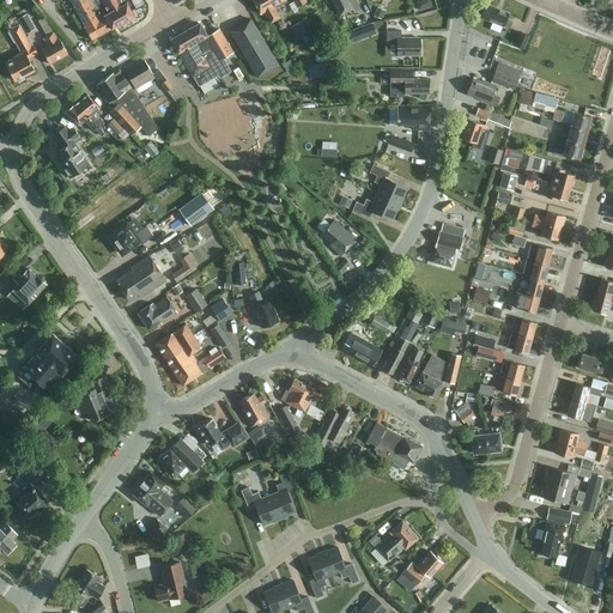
[(71,0),(76,7),(74,7),(85,26),(92,40),(93,40),(92,38),(111,28),(113,28),(134,16),(127,2),(123,5),(121,0),(71,0)]
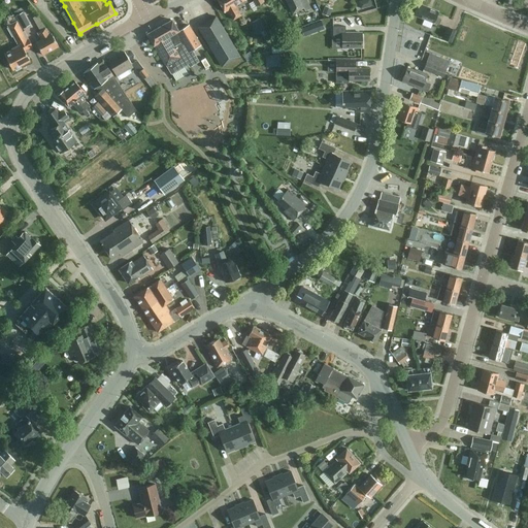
[(248,2),(246,0),(218,0),(225,12),(228,10),(234,20),(241,15),(235,5),(238,4),(240,6),(248,2)]
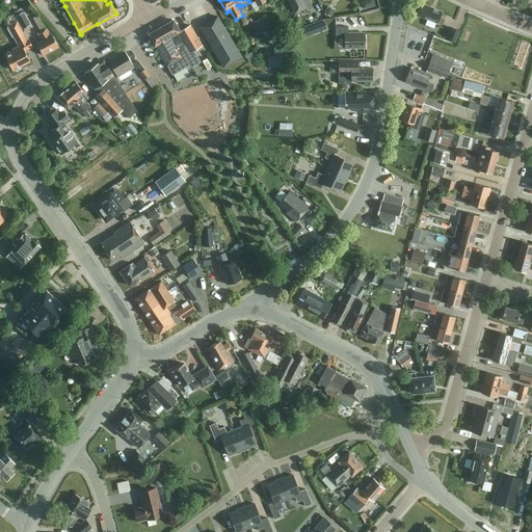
[(288,0),(295,14),(307,8),(308,11),(314,8),(309,0),(288,0)]
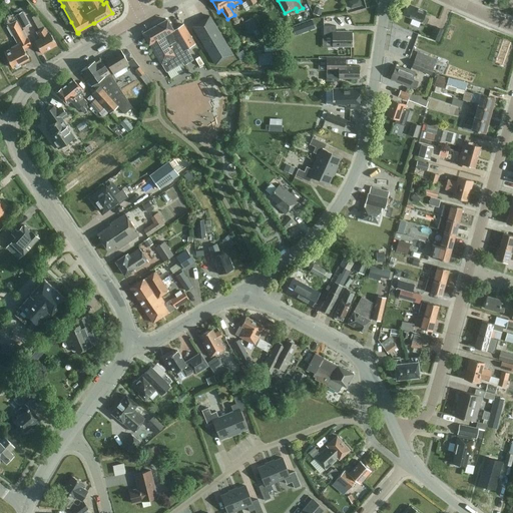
[(352,0),(348,1),(350,8),(358,6),(356,0),(352,0)]
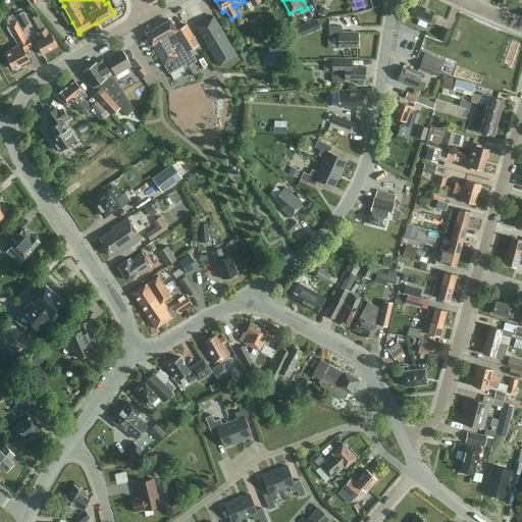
[(413,3),(409,14),(433,24),(435,19),(430,17),(432,11),(413,3)]
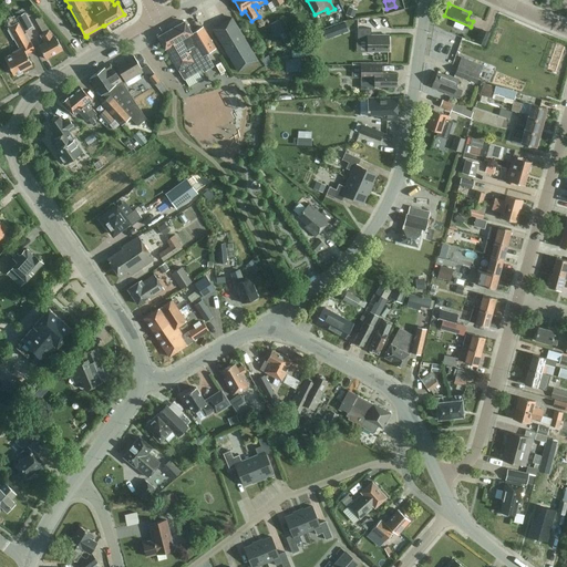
[(349,7),(346,14),(353,18),(357,9),(349,7)]
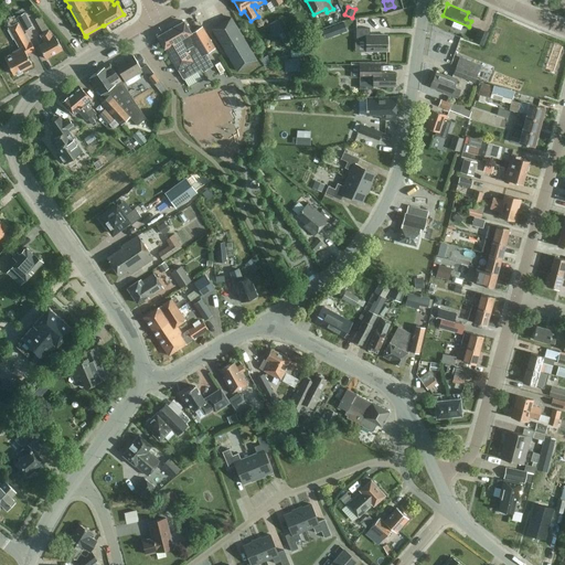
[(25,12),(22,14),(20,10),(14,12),(24,31),(32,27),(25,12)]
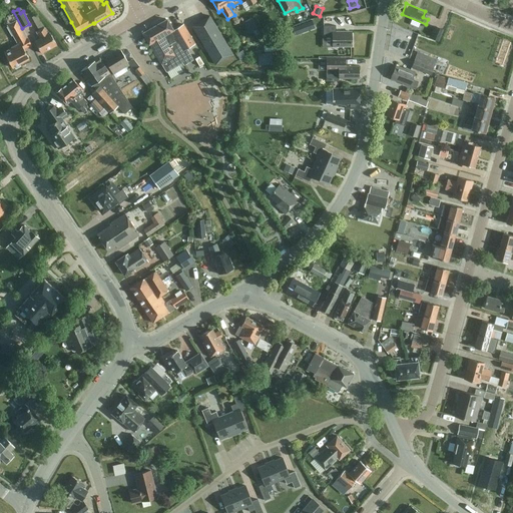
[(31,16),(37,29),(43,26),(36,13),(31,16)]
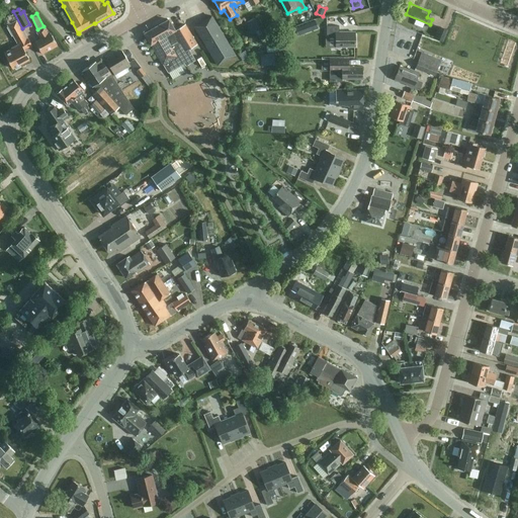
[(236,55),(212,16),(194,26),(218,65),(236,55)]
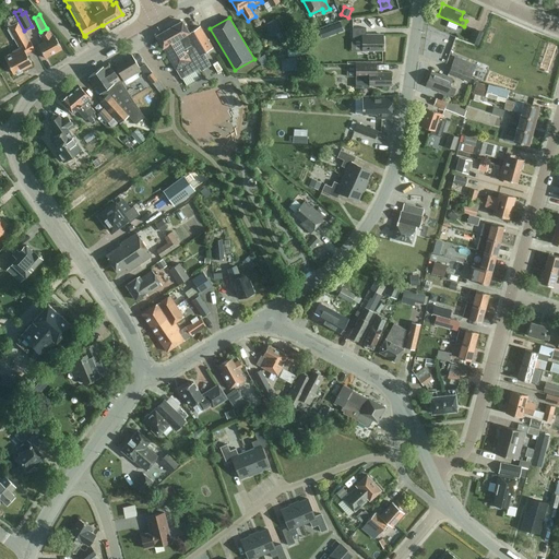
[(282,31),(275,20),(265,24),(272,36),(282,31)]
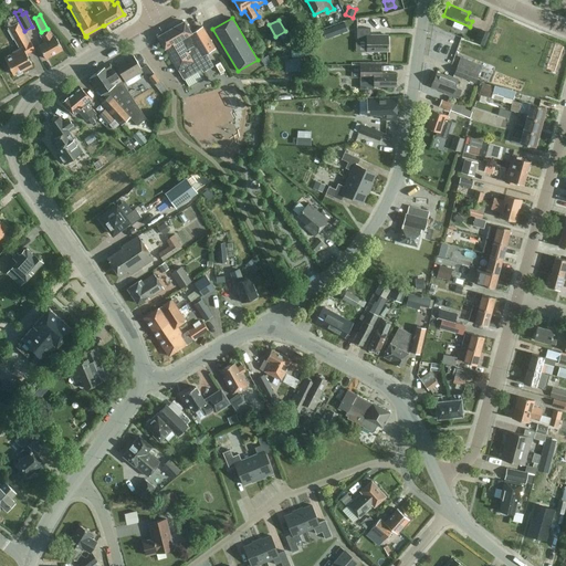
[(185,21),(158,37),(160,40),(165,49),(166,49),(180,74),(184,80),(185,80),(189,87),(202,80),(198,72),(201,70),(203,72),(213,66),(207,53),(216,49),(202,27),(191,33),(185,21)]
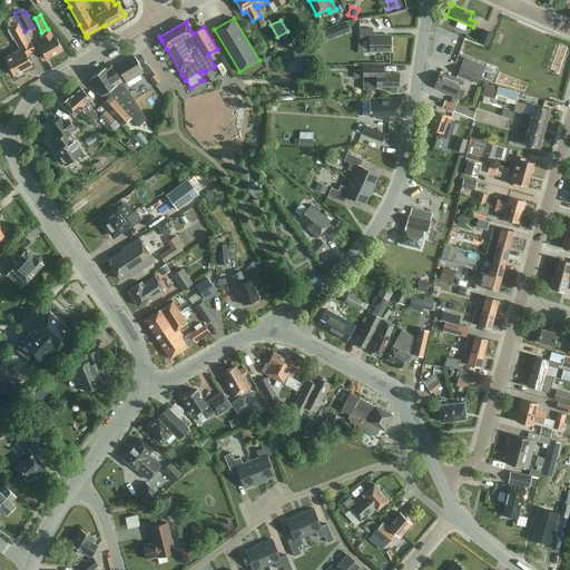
[(25,35),(19,23),(9,28),(21,49),(5,58),(15,75),(32,65),(27,55),(36,49),(27,33),(25,35)]
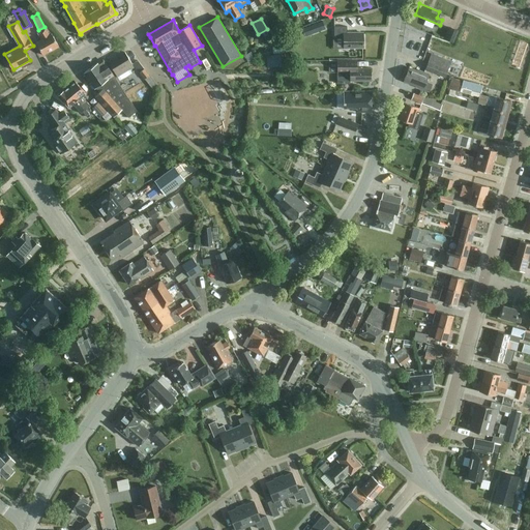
[(312,25),(302,28),(305,36),(315,33),(312,25)]
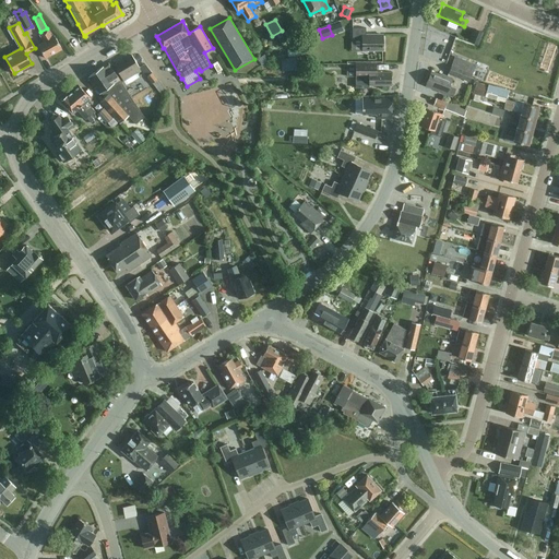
[(366,35),(366,27),(353,28),(353,39),(363,39),(363,50),(383,50),(383,34),(366,35)]
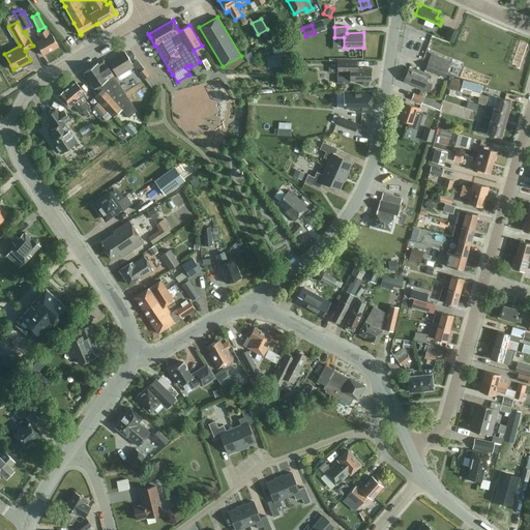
[(52,34),(50,35),(46,28),(38,33),(41,39),(36,42),(43,55),(59,47),(52,34)]
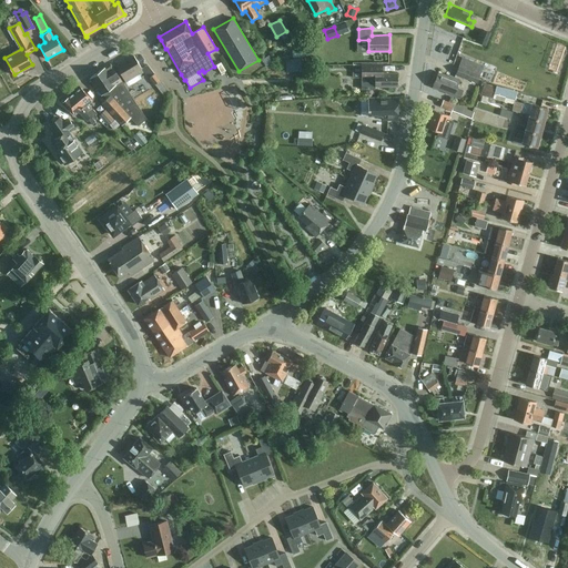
[(490,32),(484,30),(478,42),(485,44),(490,32)]
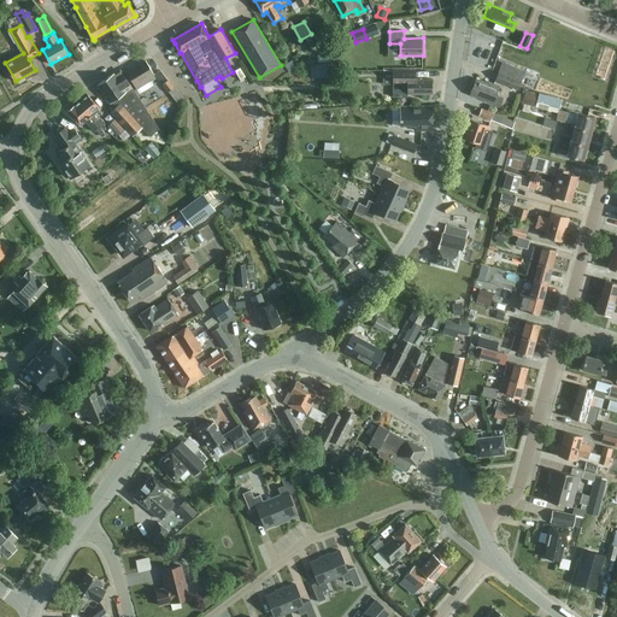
[(146,60),(127,72),(136,89),(152,80),(150,77),(154,75),(154,74),(146,60)]
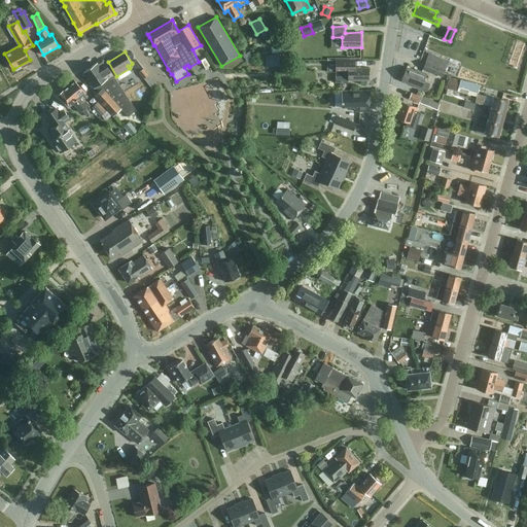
[(243,56),(246,62),(253,58),(249,51),(243,56)]
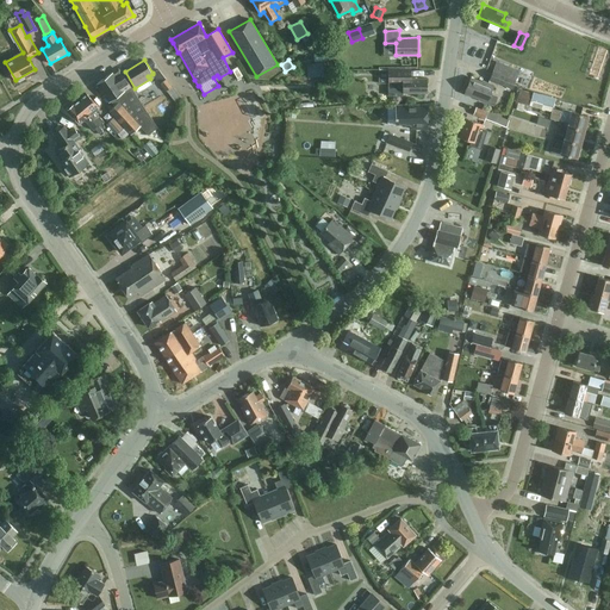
[(306,64),(309,79),(325,76),(323,62),(306,64)]
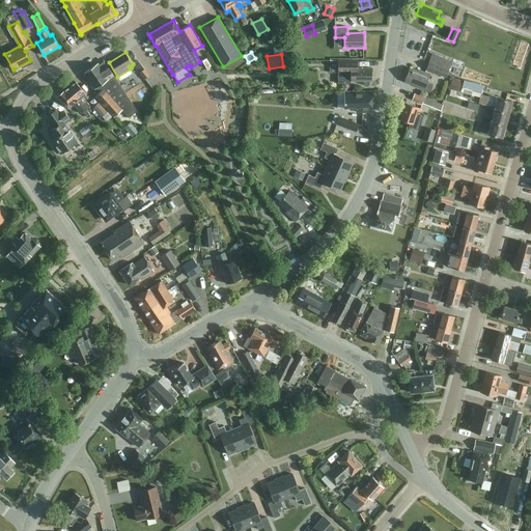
[(426,70),(446,77),(452,61),(432,54),(426,70)]
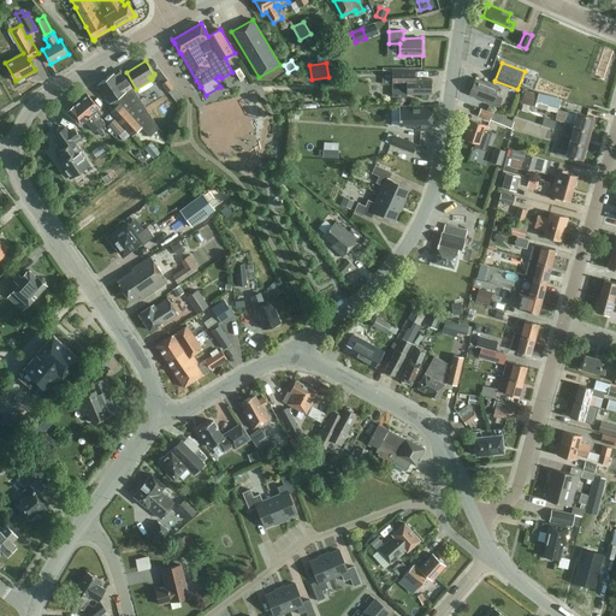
[(240,80),(246,77),(240,67),(235,71),(240,80)]
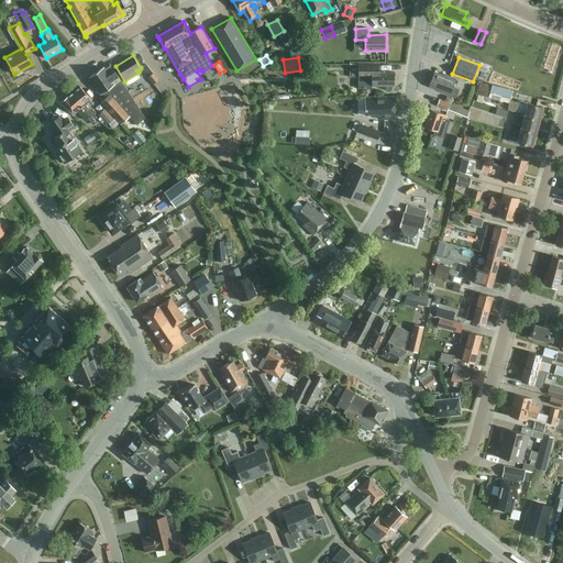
[(146,117),(113,67),(110,63),(103,67),(89,77),(101,94),(102,92),(106,98),(101,102),(121,123),(130,116),(138,123),(146,117)]
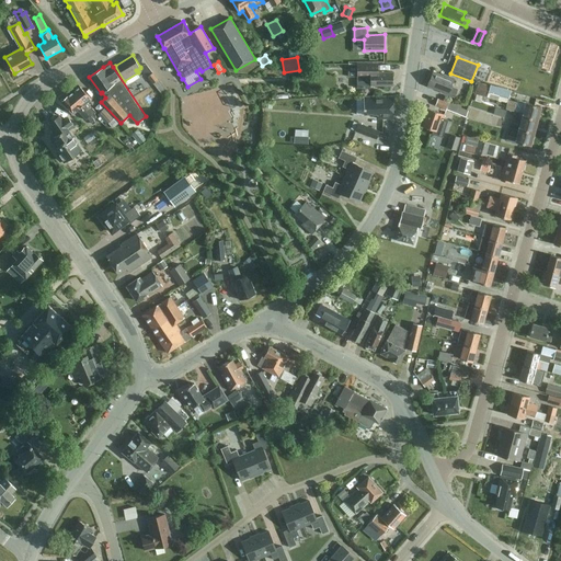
[(146,64),(140,67),(140,68),(153,83),(158,80),(146,64)]
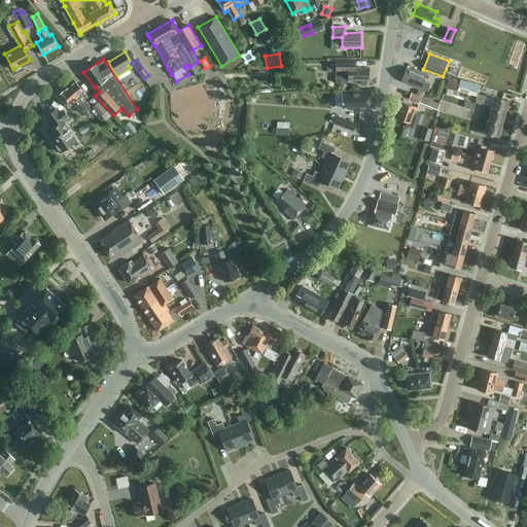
[(337,60),(337,72),(349,72),(349,80),(369,80),(369,68),(352,68),(352,60),(349,60),(337,60)]
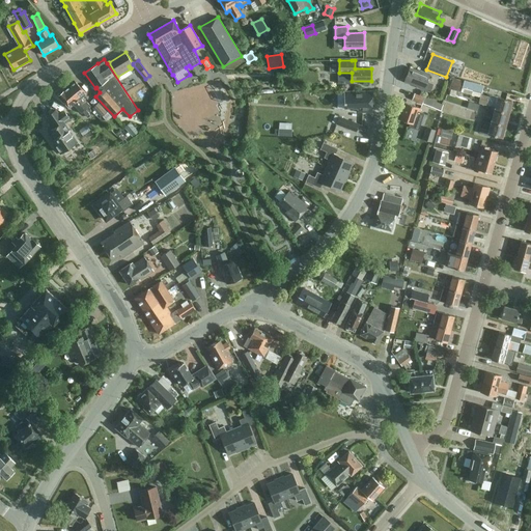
[(423,73),(410,67),(404,81),(417,86),(417,87),(430,91),(432,84),(427,82),(430,75),(423,72),(423,73)]
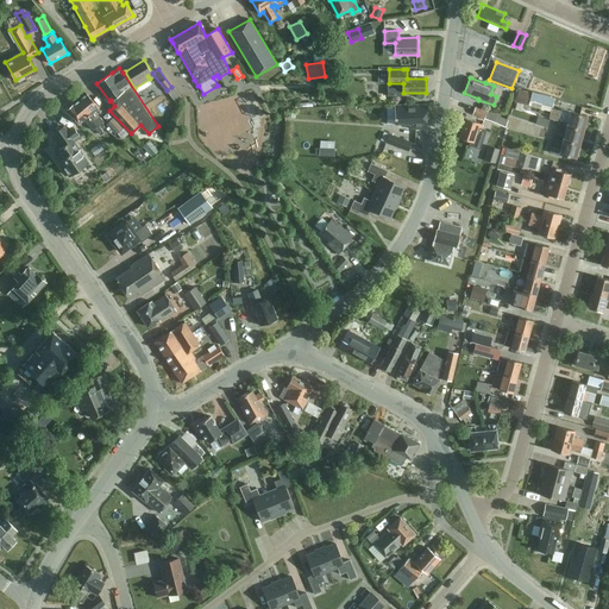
[(532,93),(519,89),(515,102),(518,102),(518,106),(522,108),(523,105),(540,108),(544,102),(531,99),(532,93)]
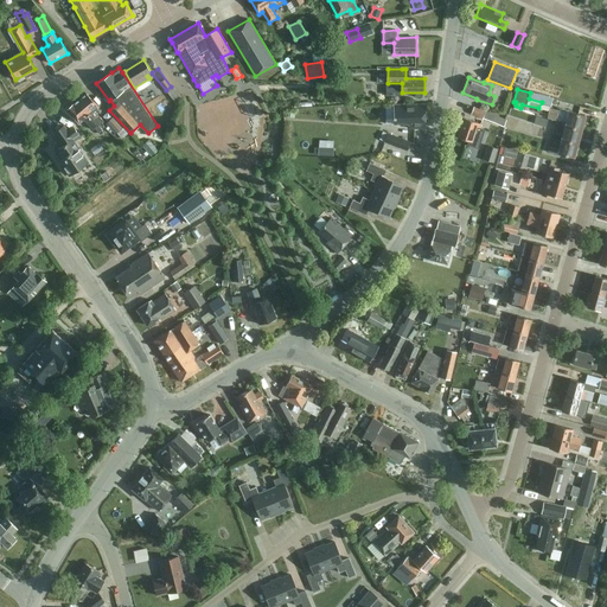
[(98,125),(104,121),(95,110),(100,107),(85,93),(76,101),(98,125)]
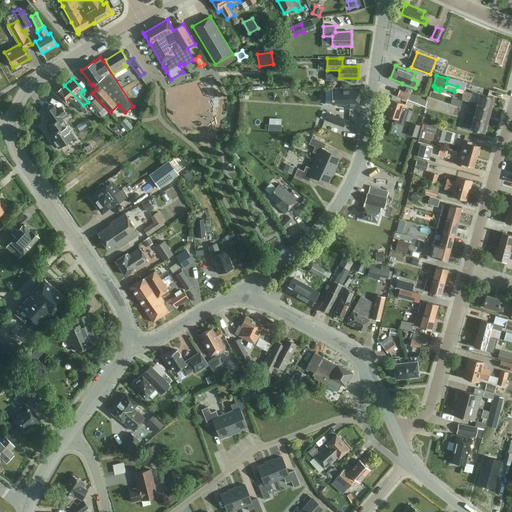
[(79,109),(83,105),(64,85),(55,92),(67,104),(71,101),(79,109)]
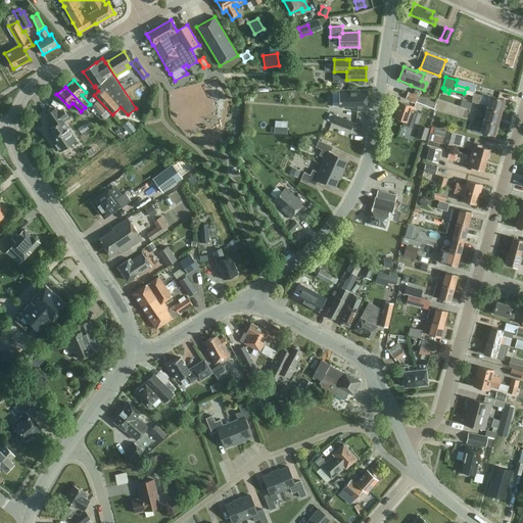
[(366,110),(367,90),(339,90),(340,106),(352,106),(352,110),(366,110)]
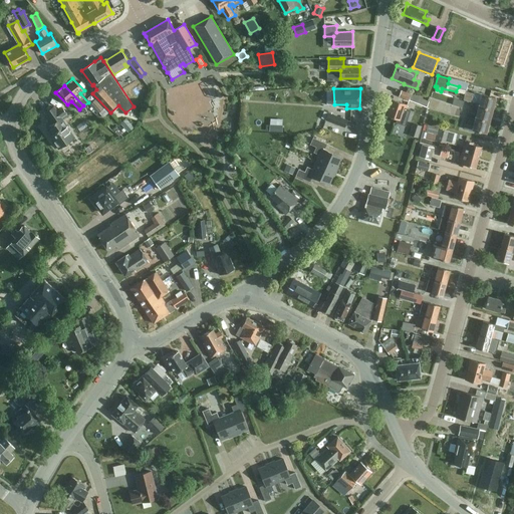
[(410,99),(427,107),(430,101),(402,90),(399,96),(409,100),(410,99)]
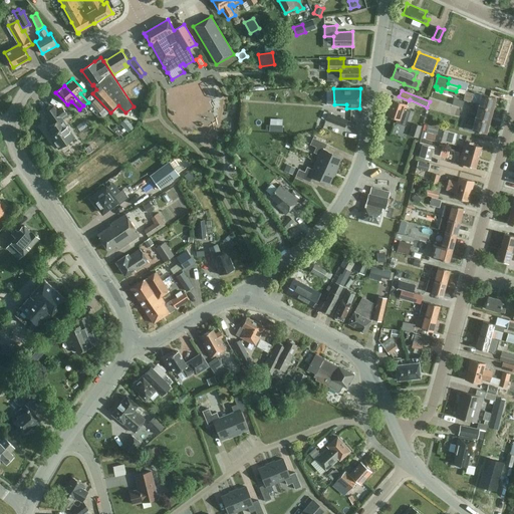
[(482,94),(482,95),(474,93),(471,105),(478,107),(479,105),(492,109),(496,97),(482,94)]
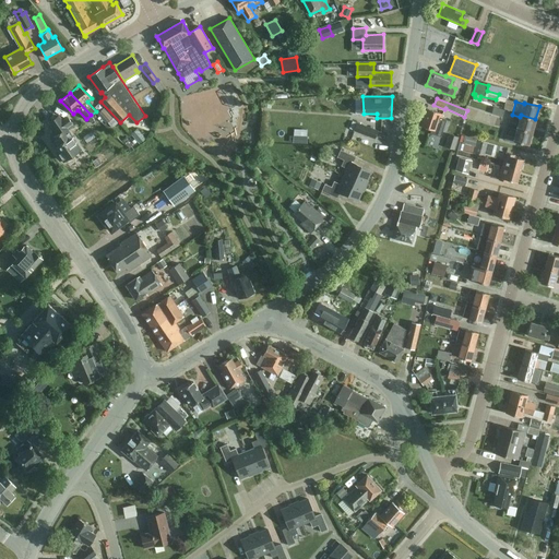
[(491,114),(502,117),(504,109),(494,106),(491,114)]
